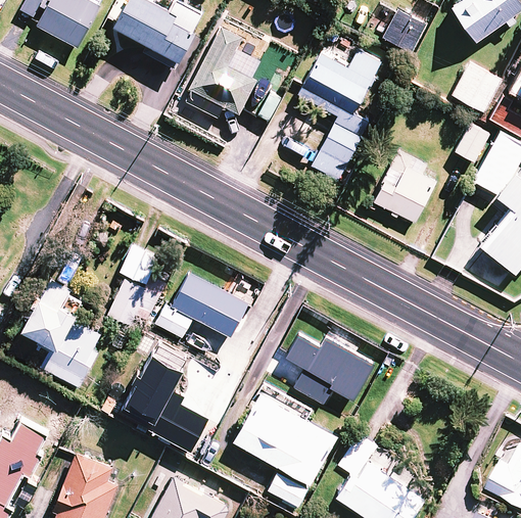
[(46,10),(36,27),(76,48),(98,5),(88,0),(27,0),(18,14),(32,21),(40,6),(46,10)]
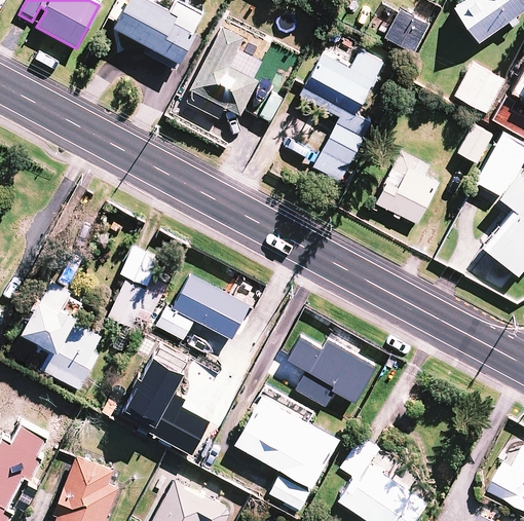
[(128,0),(114,28),(179,62),(198,26),(162,6),(164,0),(128,0)]
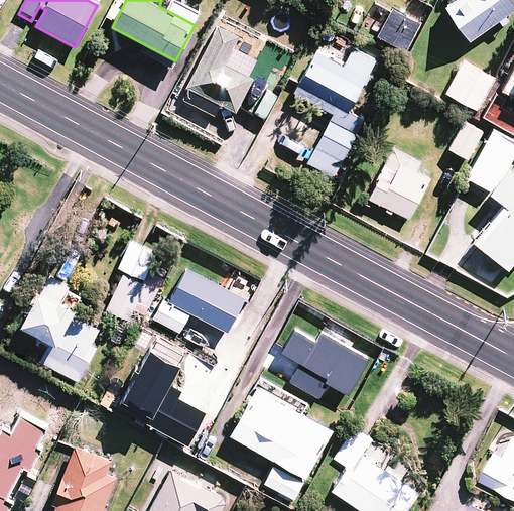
[(470,42),(497,23),(501,28),(508,23),(505,17),(513,10),(513,6),(509,0),(457,0),(445,9),(470,42)]
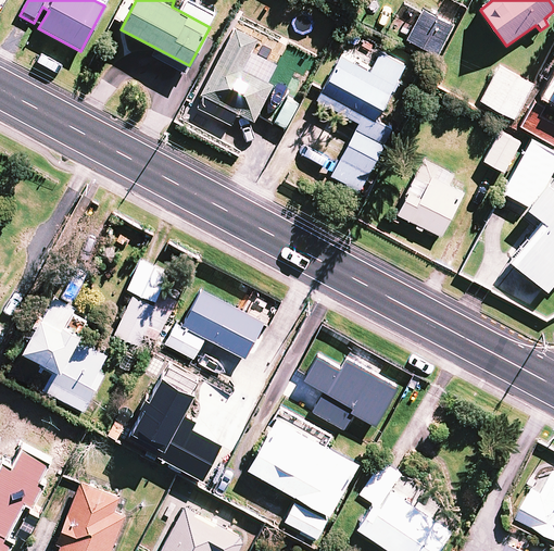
[(452,29),(423,13),(406,42),(436,58),(452,29)]
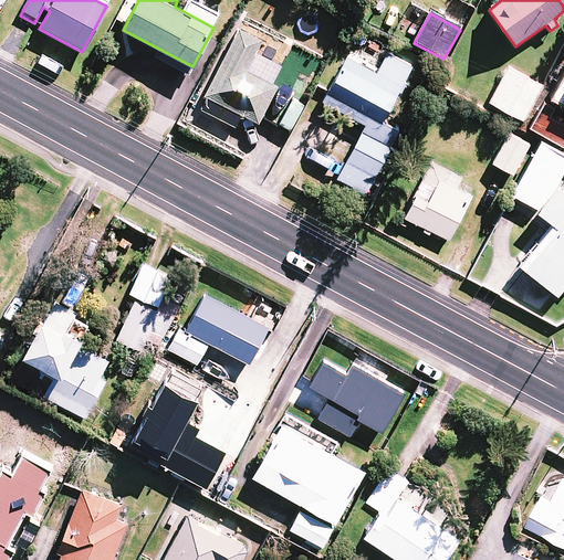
[(207,127),(212,118),(233,129),(241,116),(258,125),(263,115),(274,119),(288,94),(251,75),(267,45),(239,31),(208,92),(192,120),(207,127)]
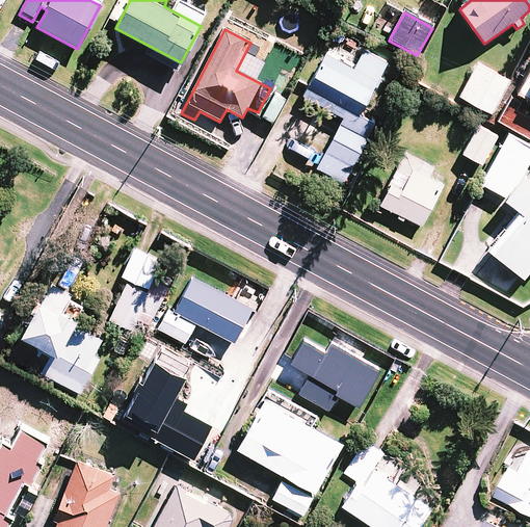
[(387,66),(364,53),(354,70),(326,54),(302,98),(344,120),(316,172),(345,187),(377,126),(360,116),(387,66)]
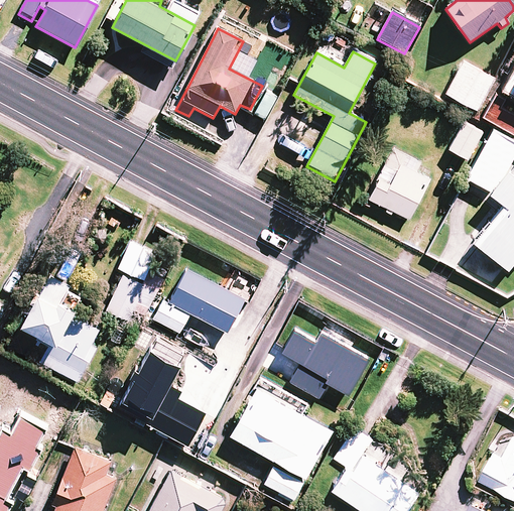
[(493,81),(463,64),(444,96),(476,112),(493,81)]
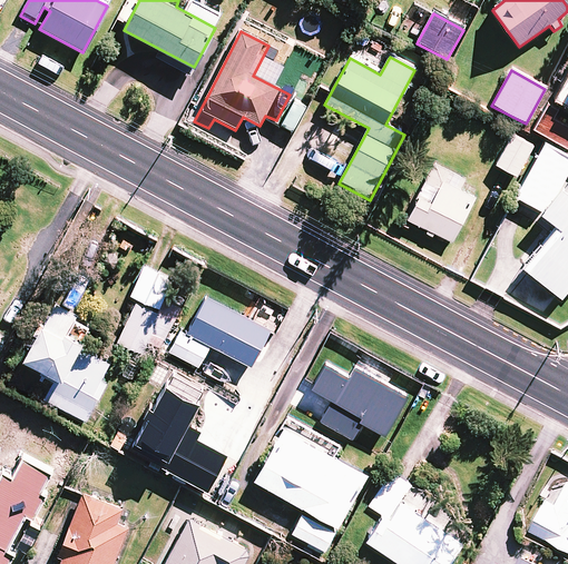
[(567,76),(554,99),(567,107),(567,76)]
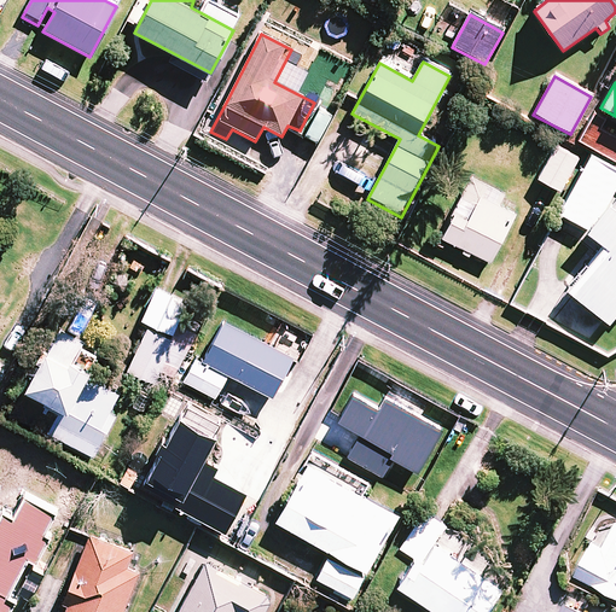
[(579,158),(555,145),(535,180),(559,193),(579,158)]
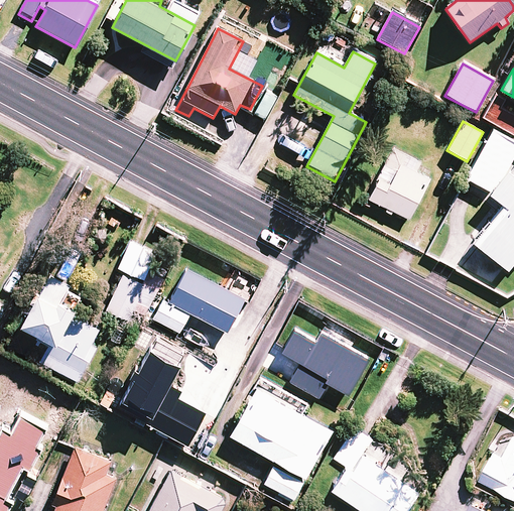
[(513,155),(513,145),(491,130),(466,181),(503,206),(473,242),(507,270),(513,261),(513,157),(513,155)]
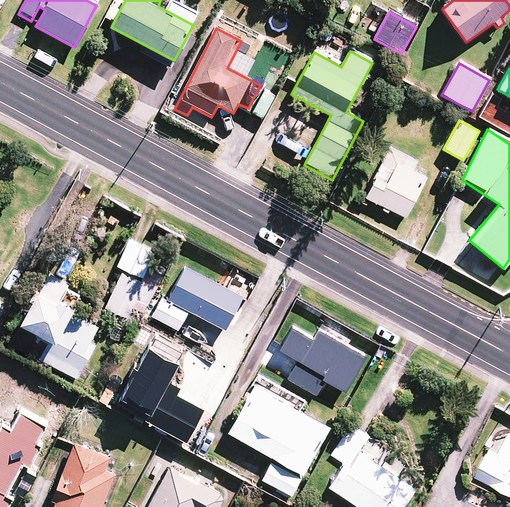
[(389,150),(364,200),(383,209),(381,213),(388,216),(389,212),(404,220),(424,178),(410,171),(414,163),(389,150)]
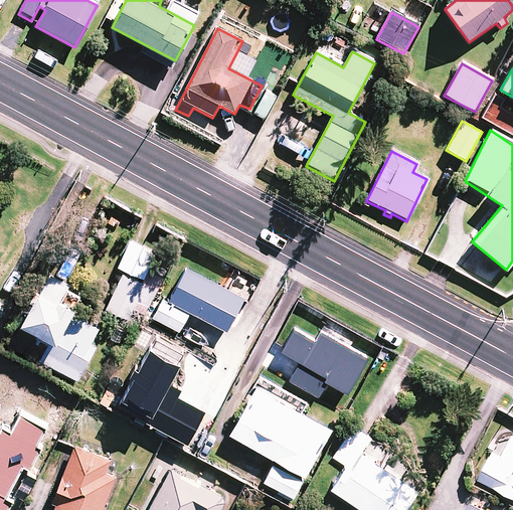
[(146,272),(140,286),(122,278),(105,314),(124,323),(133,304),(140,308),(146,311),(164,273),(155,269),(152,275),(146,272)]
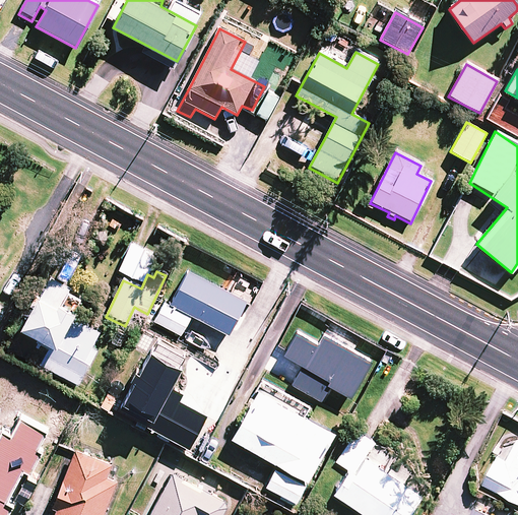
[(246,304),(188,271),(170,305),(165,302),(153,324),(180,338),(191,317),(228,336),(246,304)]
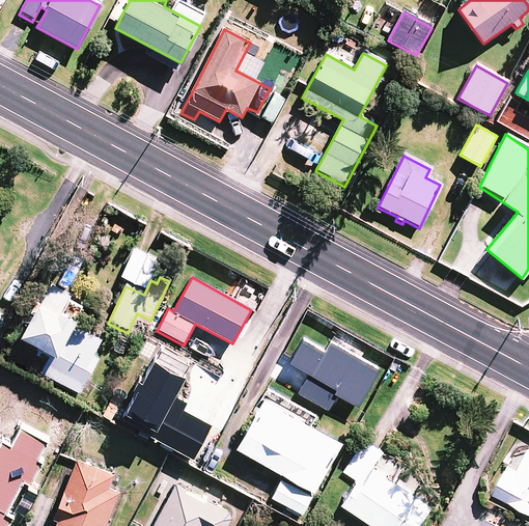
[(94,358),(102,343),(73,328),(86,303),(73,296),(50,283),(22,335),(37,343),(34,350),(51,359),(42,376),(79,395),(98,360),(94,358)]
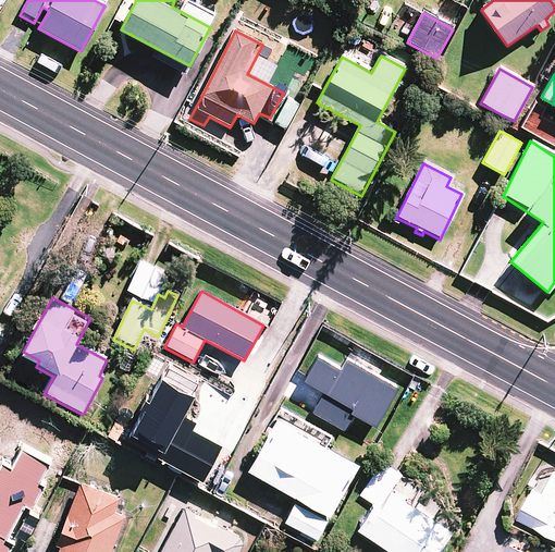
[(303,378),(322,390),(310,412),(342,430),(352,413),(373,425),(395,387),(344,357),(338,368),(316,355),(303,378)]
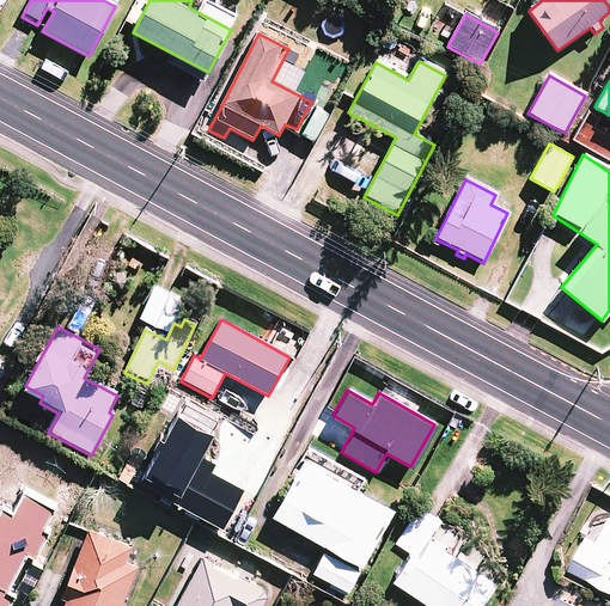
[(214,428),(175,409),(144,473),(177,489),(172,501),(224,525),(242,488),(196,466),(214,428)]
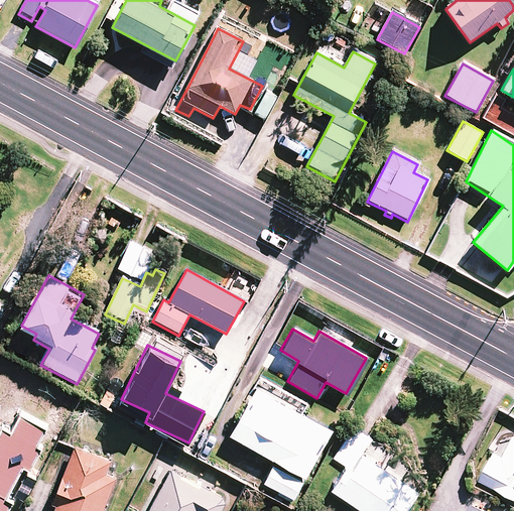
[(331,430),(256,389),(243,413),(230,436),(304,479),(331,430)]
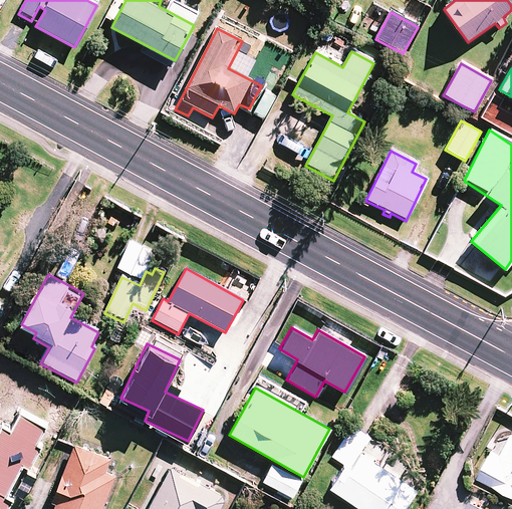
[(22,465),(25,467),(30,469),(42,445),(37,443),(44,428),(20,416),(12,432),(2,428),(0,431),(0,508),(21,508),(24,503),(7,495),(22,465)]
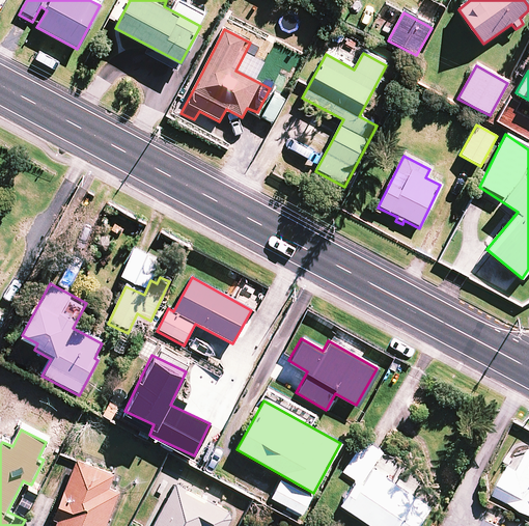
[(416,525),(428,507),(411,495),(390,481),(399,468),(364,444),(342,476),(355,485),(340,506),(369,525),(416,525)]
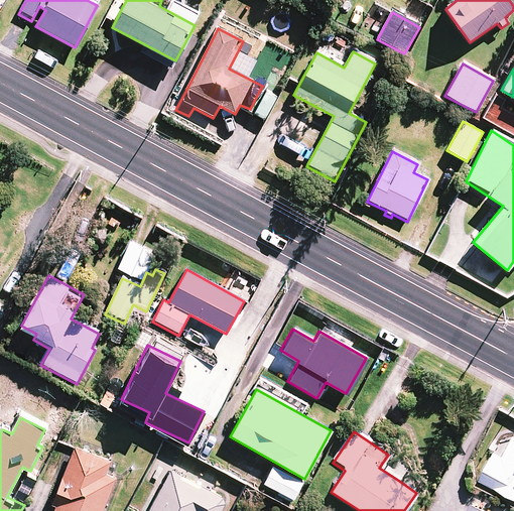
[(513,441),(511,441),(506,452),(499,448),(480,484),(513,502),(513,441)]
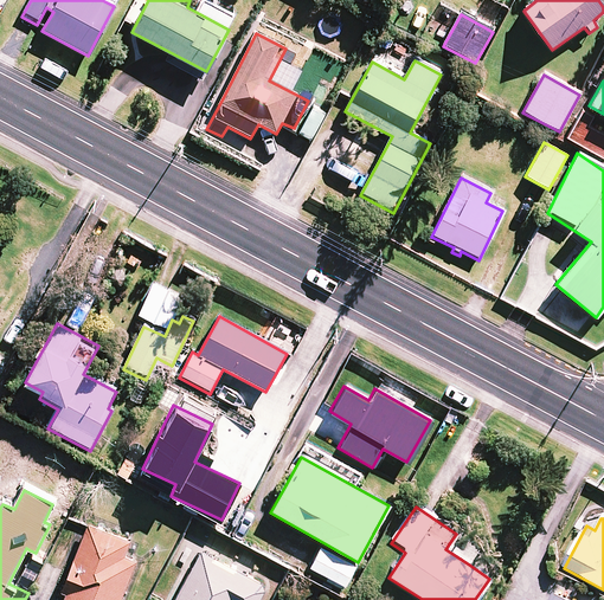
[(126,559),(132,544),(89,526),(59,597),(65,599),(120,599),(128,581),(136,562),(126,559)]
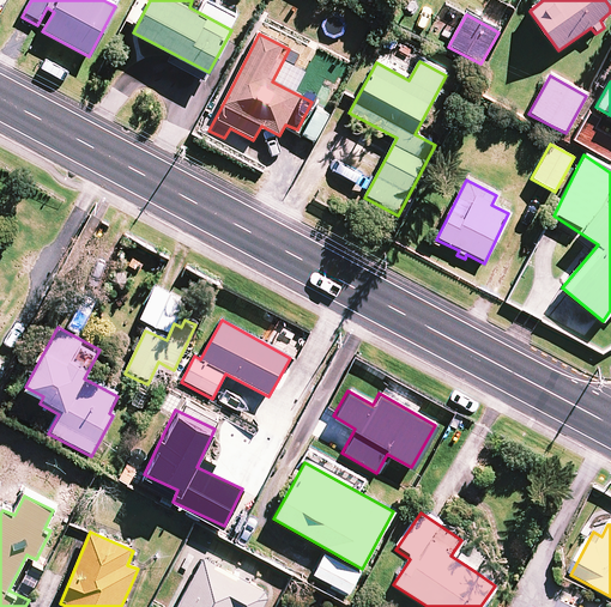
[(261,606),(267,596),(201,560),(191,582),(177,606),(261,606)]
